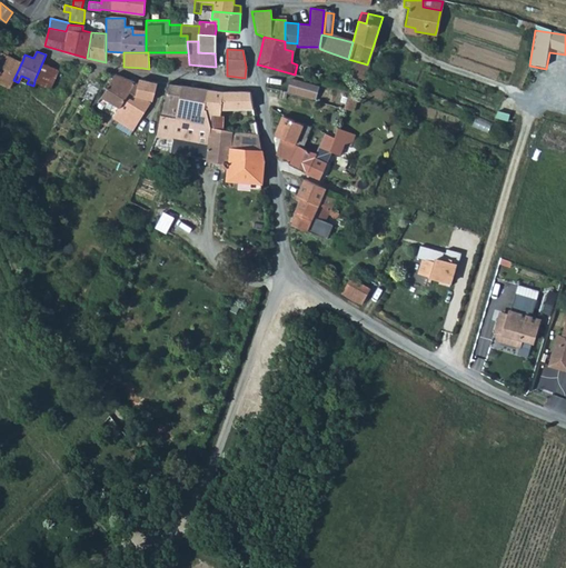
[(171,52),(171,67),(184,67),(187,66),(189,65),(188,52),(171,52)]
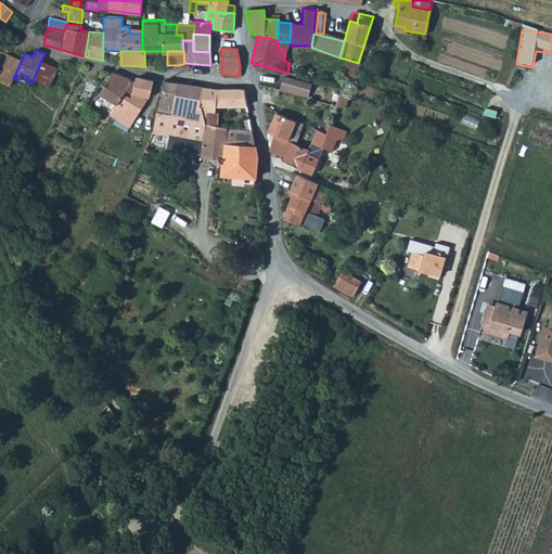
[(8,54),(0,71),(0,79),(10,85),(11,82),(13,78),(22,60),(15,56),(9,53),(8,54)]
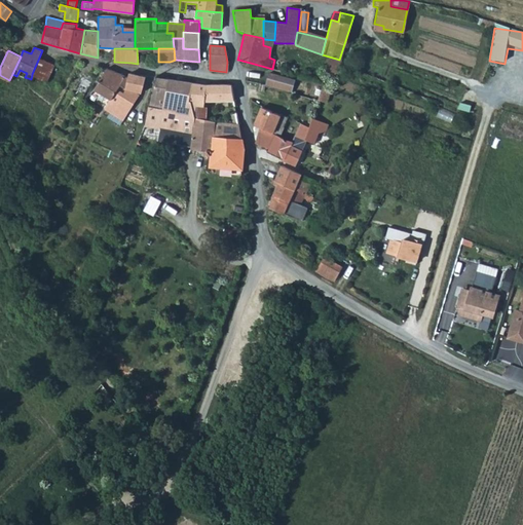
[(329,57),(327,63),(334,65),(335,63),(336,59),(329,57)]
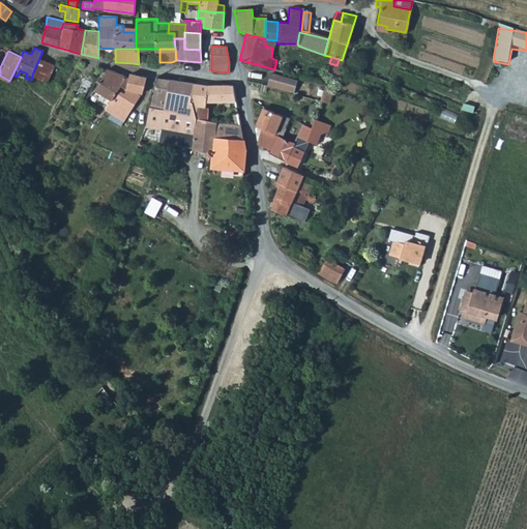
[(32,75),(32,76),(47,81),(54,64),(39,58),(32,75)]
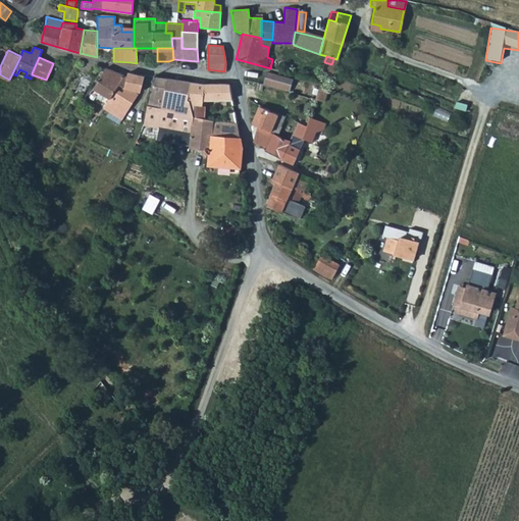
[(324,62),(321,72),(327,74),(331,64),(324,62)]
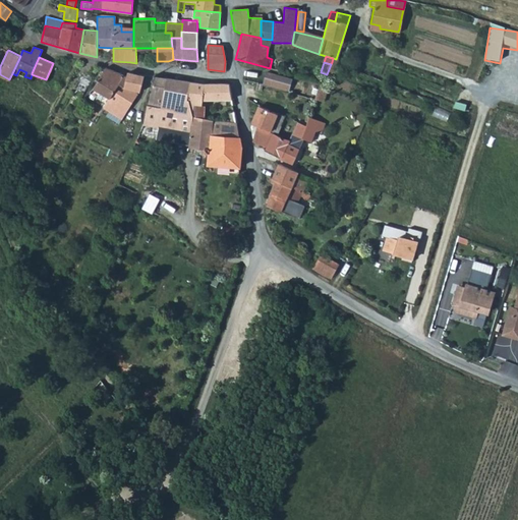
[(113,119),(119,123),(129,107),(137,96),(128,89),(124,87),(119,81),(124,74),(105,67),(93,87),(109,97),(103,107),(115,115),(113,119)]
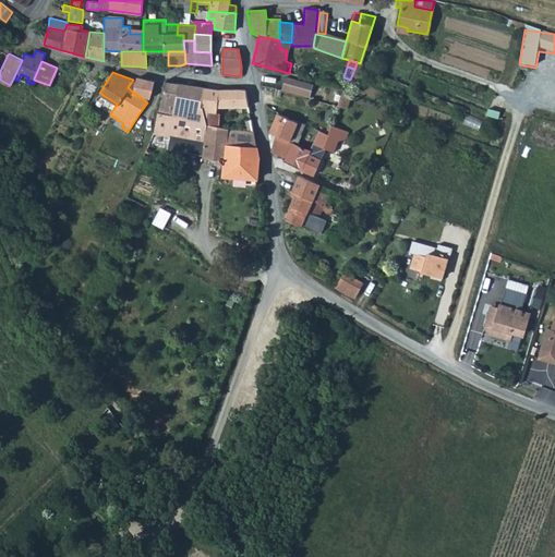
[(285,76),(281,89),(311,97),(314,83),(285,76)]
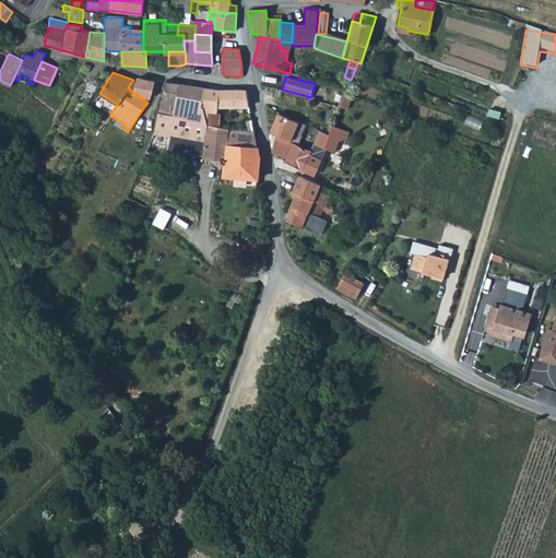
[(137,82),(133,93),(138,95),(150,98),(151,97),(154,82),(137,79),(137,82)]
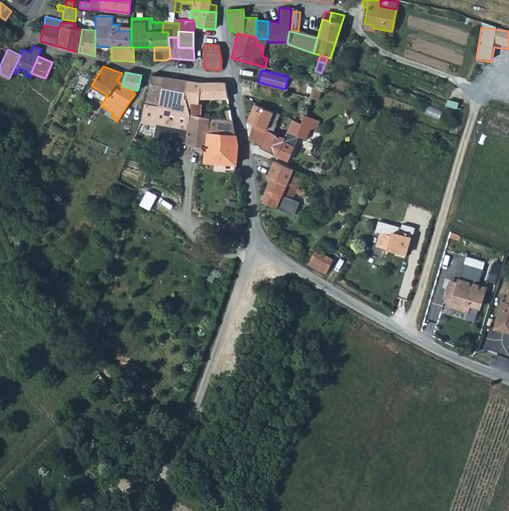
[(80,74),(73,86),(83,92),(90,79),(80,74)]
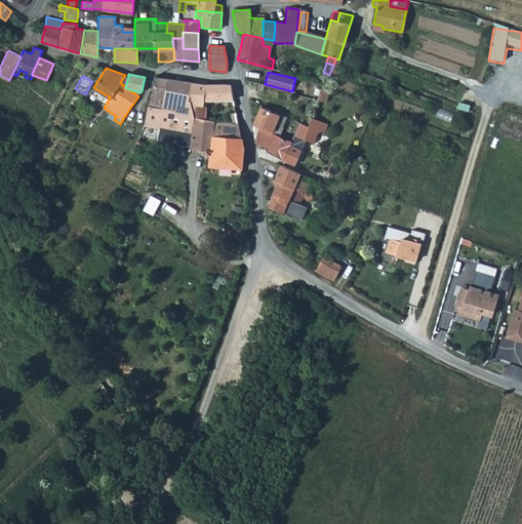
[(155,78),(150,97),(163,101),(164,96),(167,80),(155,78)]
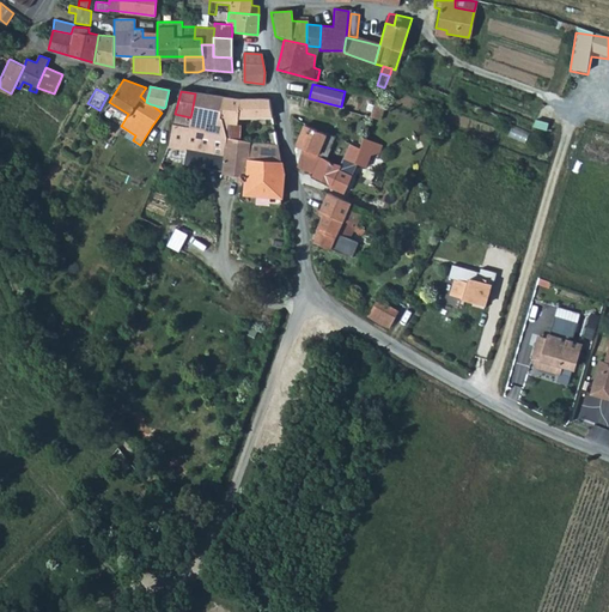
[(213,95),(195,94),(192,113),(211,115),(213,95)]
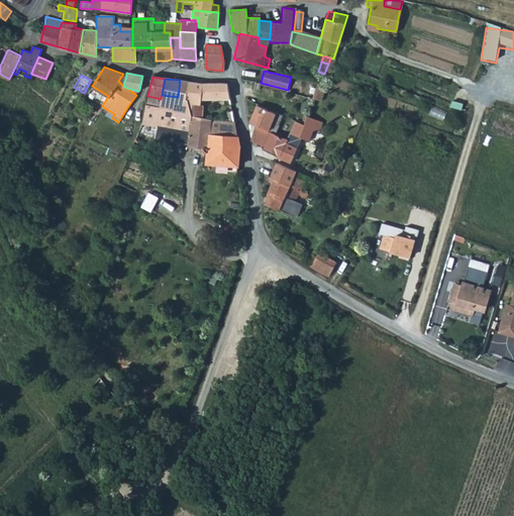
[(161,99),(160,106),(169,109),(182,112),(190,115),(190,123),(188,144),(207,148),(227,152),(235,153),(237,152),(238,151),(234,131),(231,112),(227,113),(228,123),(214,120),(203,117),(203,105),(200,105),(200,104),(210,104),(210,99),(229,99),(226,83),(199,83),(180,80),(178,97),(162,95),(161,99)]
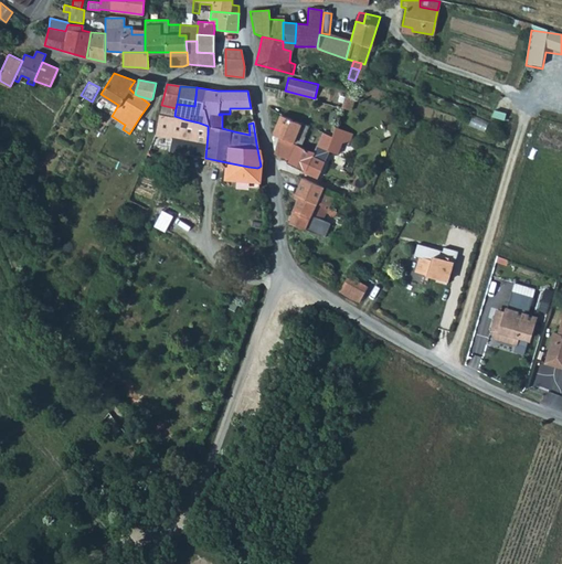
[(285,91),(285,93),(314,100),(315,98),(285,91)]
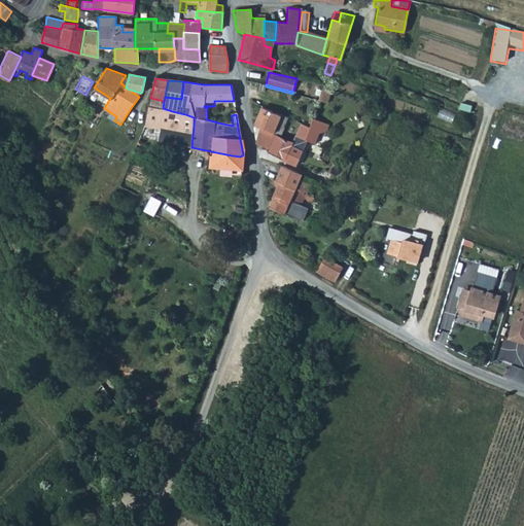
[(319,102),(327,105),(330,94),(323,91),(319,102)]
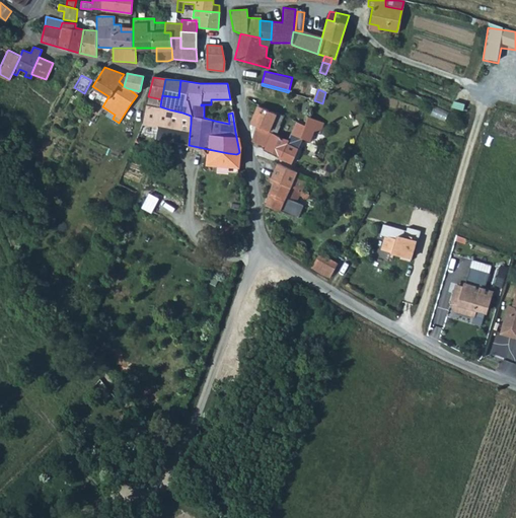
[(147,100),(147,103),(160,106),(161,99),(148,96),(147,100)]
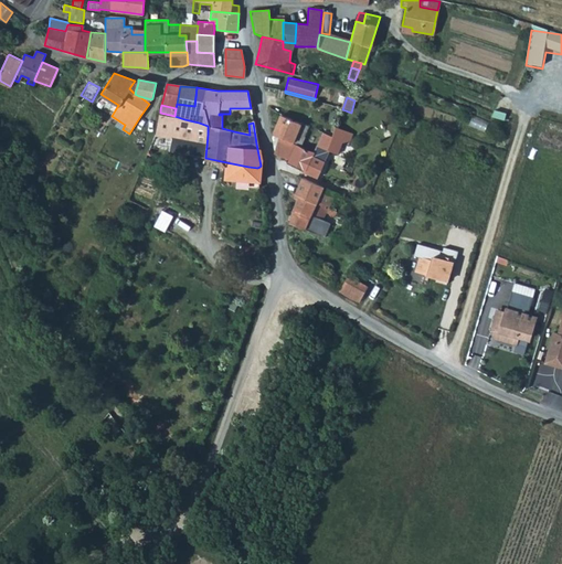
[(175,135),(170,148),(192,155),(197,148),(191,142),(182,131),(184,119),(175,116),(160,113),(158,120),(157,130),(158,130),(175,135)]
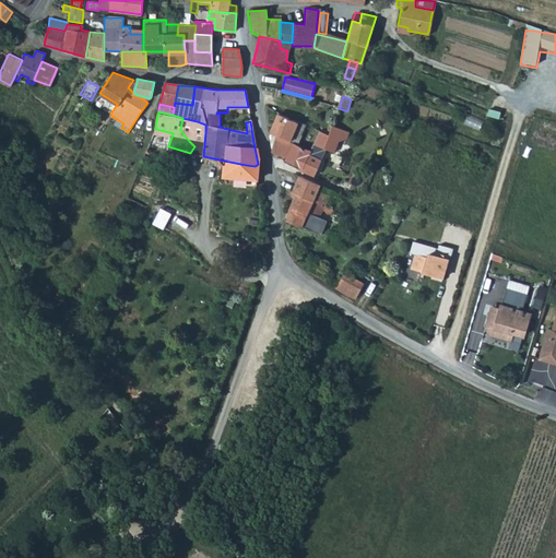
[(272,126),(269,132),(274,135),(290,142),(297,123),(288,119),(276,114),(272,126)]
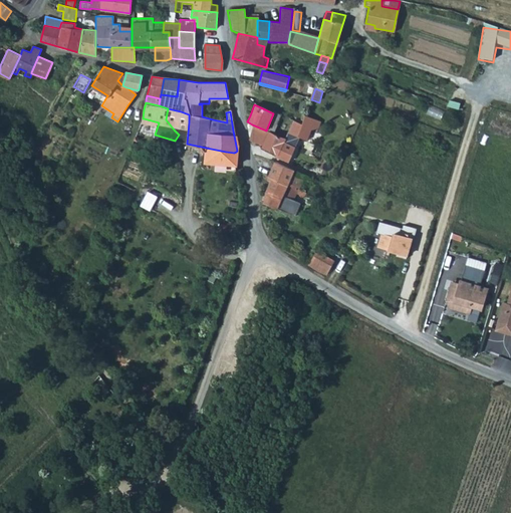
[(179,135),(179,142),(187,144),(189,122),(189,114),(181,111),(179,135)]
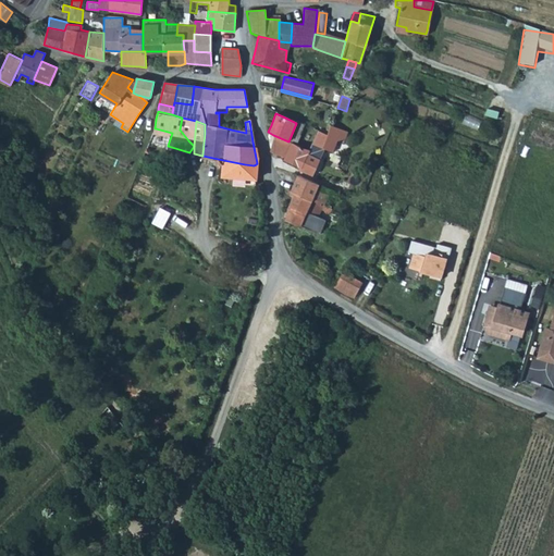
[(332,127),(330,126),(327,135),(317,131),(308,150),(288,141),(273,135),(272,145),(271,151),(283,158),(281,162),(293,168),(307,174),(311,176),(315,170),(323,150),(332,153),(335,144),(345,140),(347,134),(332,127)]
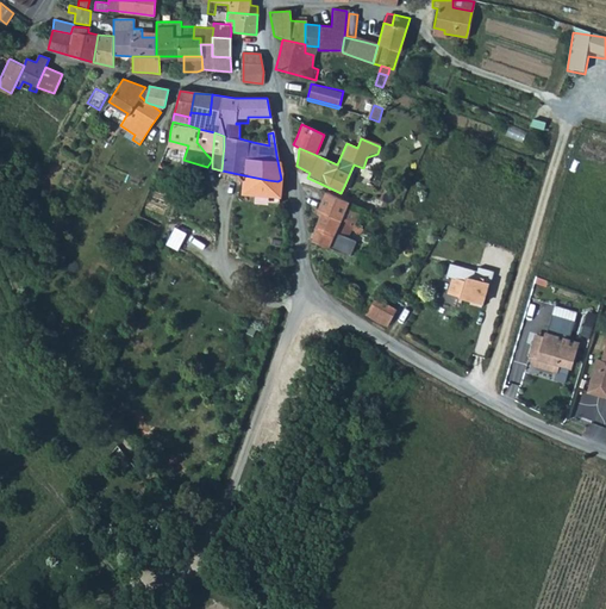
[(244,175),(243,188),(275,194),(279,194),(280,180),(277,181),(268,180),(244,175)]
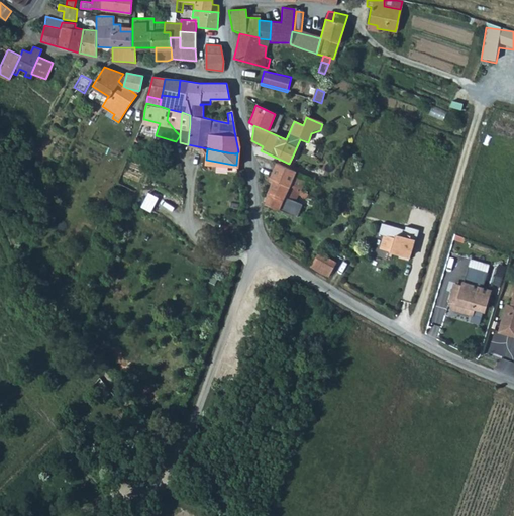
[(233,165),(206,160),(206,172),(235,174),(236,165),(233,165)]
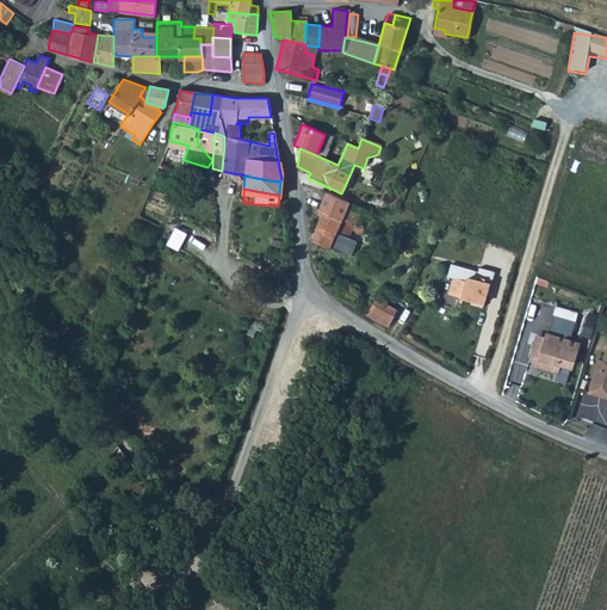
[(322,211),(321,214),(352,228),(355,219),(344,213),(347,203),(326,192),(319,209),(322,211)]
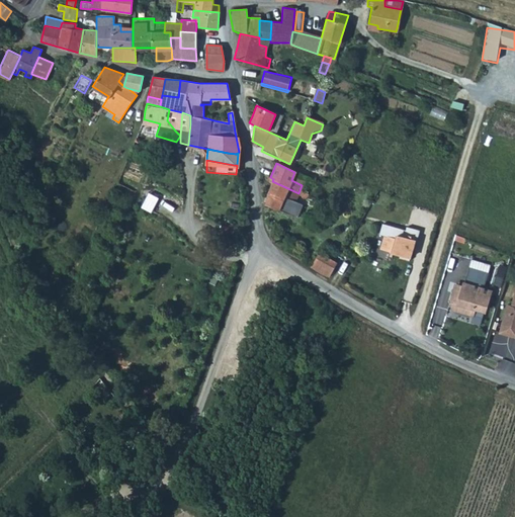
[(298,193),(272,181),(265,197),(264,204),(277,211),(283,197),(294,202),(296,198),(304,201),(306,196),(298,193)]
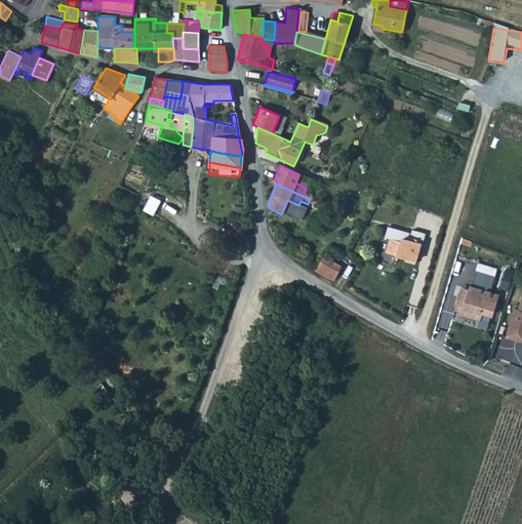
[(403,263),(414,266),(419,245),(420,246),(424,235),(411,231),(410,235),(387,229),(384,239),(389,240),(386,254),(404,259),(403,263)]
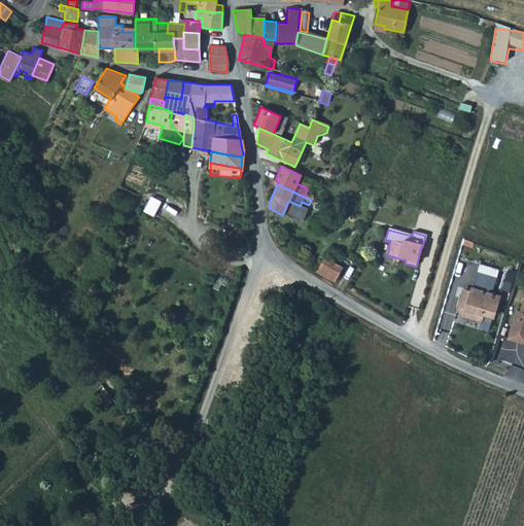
[(323,257),(316,272),(334,281),(341,268),(323,257)]
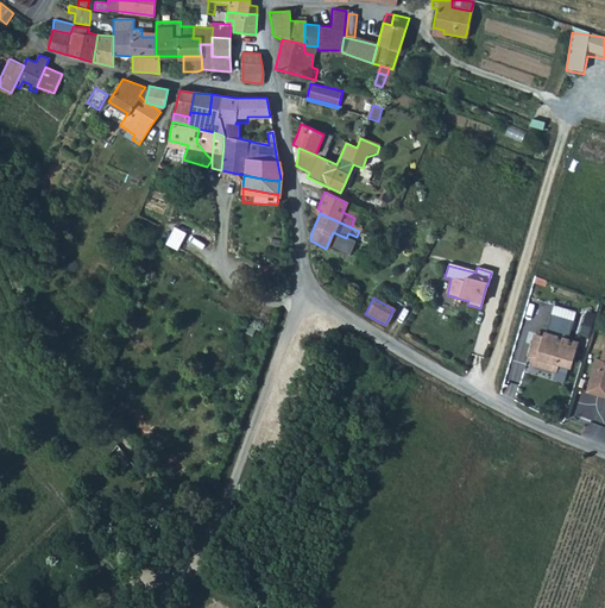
[(568,373),(577,344),(566,340),(573,314),(550,306),(540,337),(530,334),(523,357),(530,368),(554,375),(556,369),(568,373)]
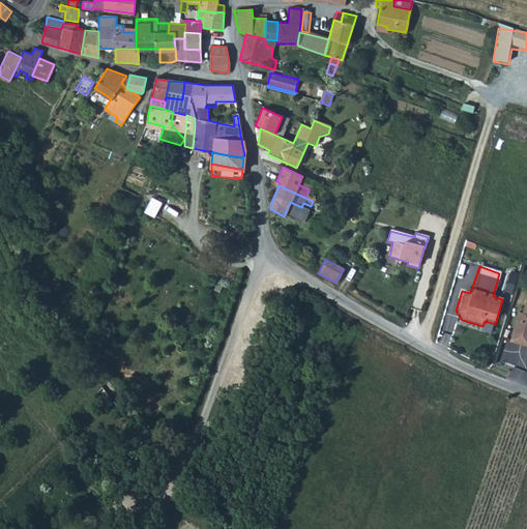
[(526,294),(521,316),(517,315),(511,335),(526,339),(526,294)]
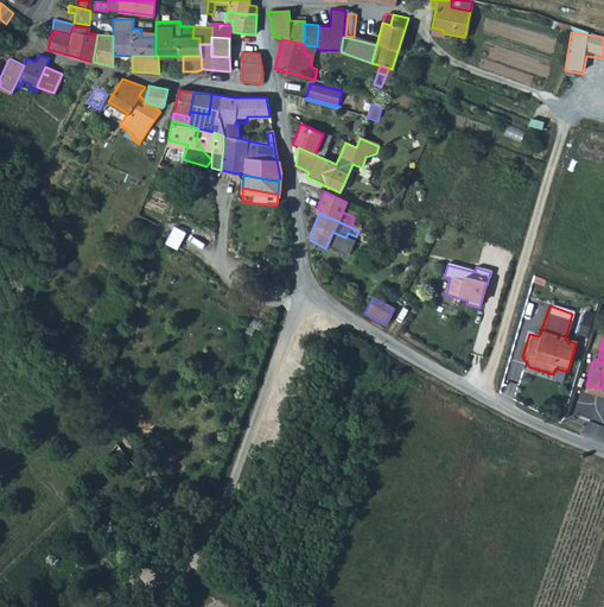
[(603,389),(586,385),(583,394),(603,399),(603,389)]
